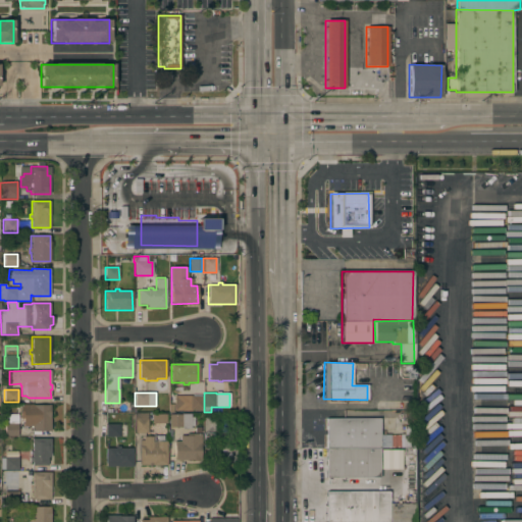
[(190,395),(190,396),(202,396),(202,410),(190,410),(190,411),(174,411),(174,395),(190,395)]
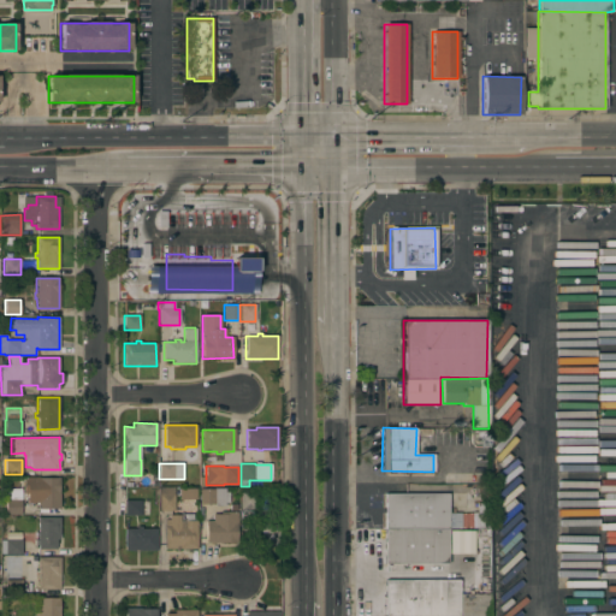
[(59,509),(37,509),(37,503),(27,503),(27,495),(23,495),(23,478),(39,478),(39,479),(59,478),(59,509)]
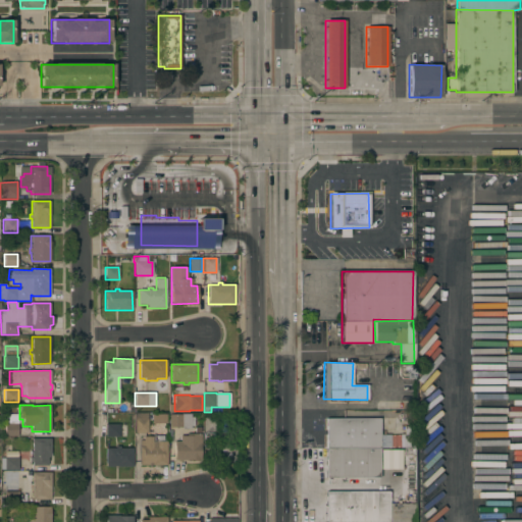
[(147,413),(147,432),(135,432),(135,413),(147,413)]
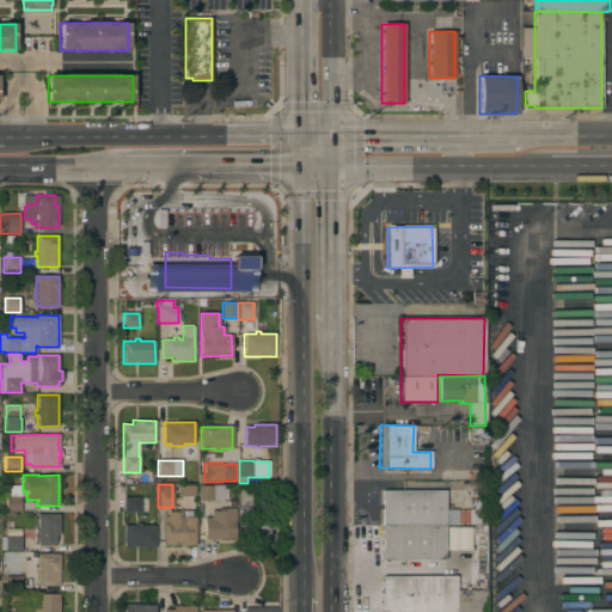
[(213,487),(213,485),(224,485),(224,503),(213,503),(214,501),(199,501),(199,485),(213,487)]
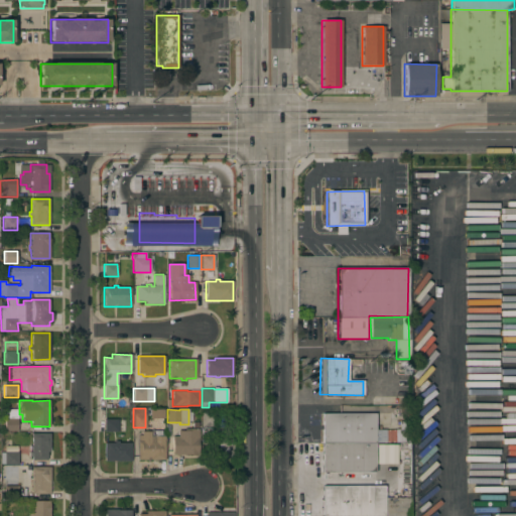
[(17,410),(17,431),(5,431),(5,410),(17,410)]
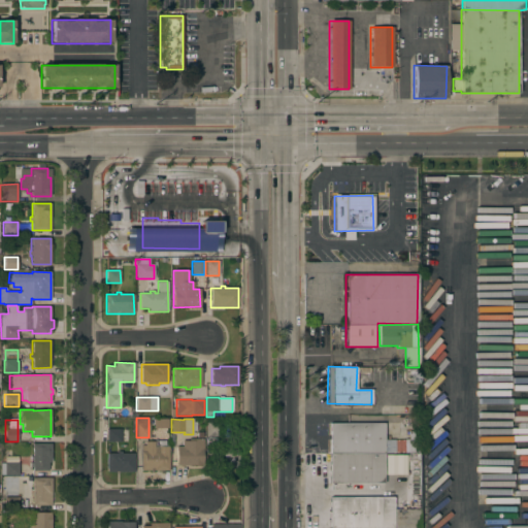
[(219,423),(219,436),(206,436),(206,423),(219,423)]
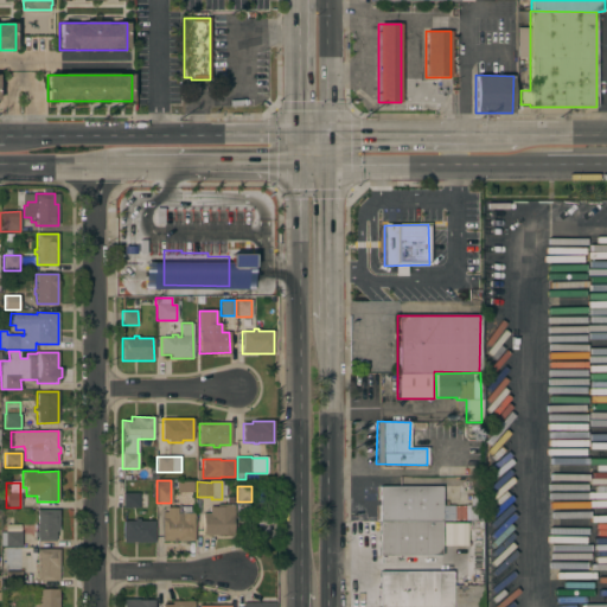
[(139,493),(139,508),(122,508),(122,493),(139,493)]
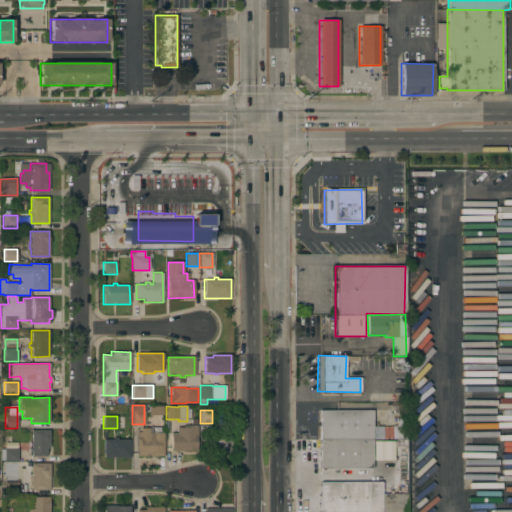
[(197,436),(196,436),(196,451),(171,451),(171,433),(177,433),(177,427),(185,427),(185,426),(197,426),(197,436)]
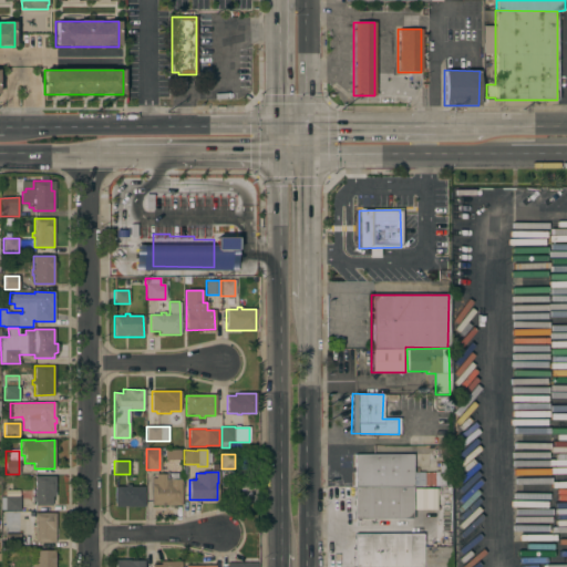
[(181,505),(152,505),(152,478),(155,478),(155,474),(166,474),(166,473),(177,473),(177,480),(181,480),(181,505)]
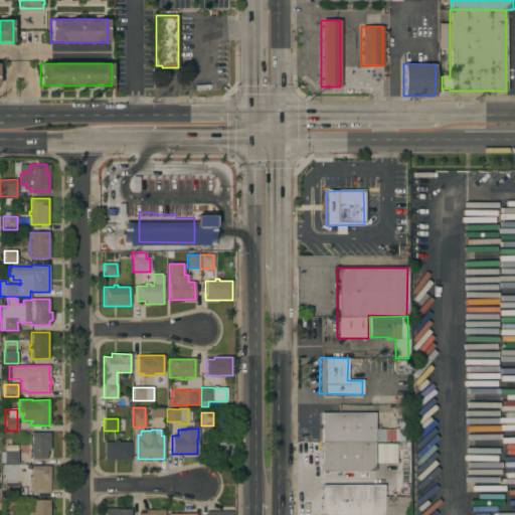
[(31,456),(28,456),(28,449),(29,449),(29,446),(31,446),(31,433),(49,433),(50,451),(46,451),(46,459),(31,460),(31,456)]
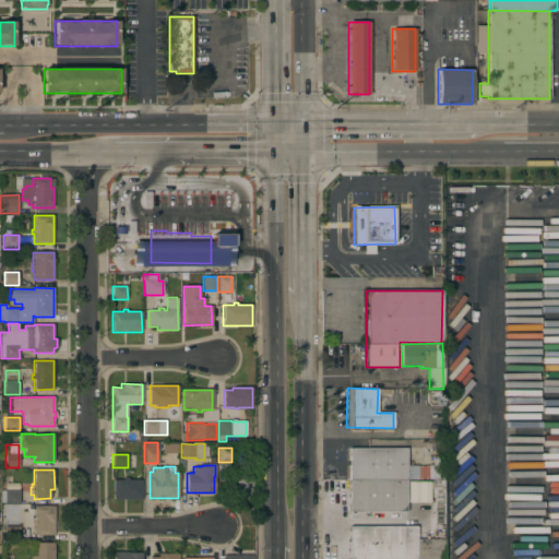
[(142,500),(114,500),(114,496),(113,496),(113,479),(123,479),(123,477),(129,477),(129,479),(142,479),(142,500)]
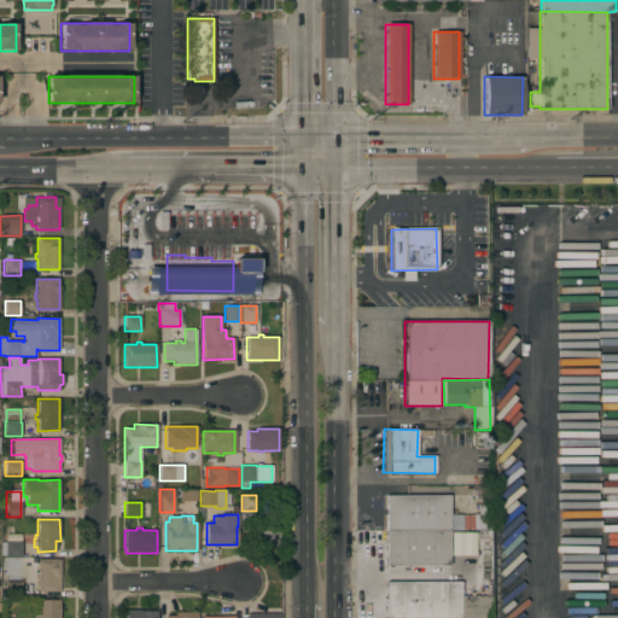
[(474,557),(476,532),(450,532),(449,557),(474,557)]
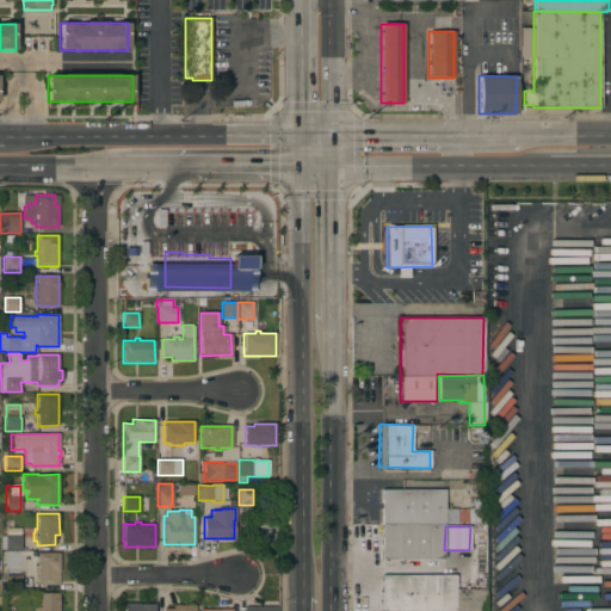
[(20,528),(22,550),(5,550),(5,535),(6,535),(6,528),(20,528)]
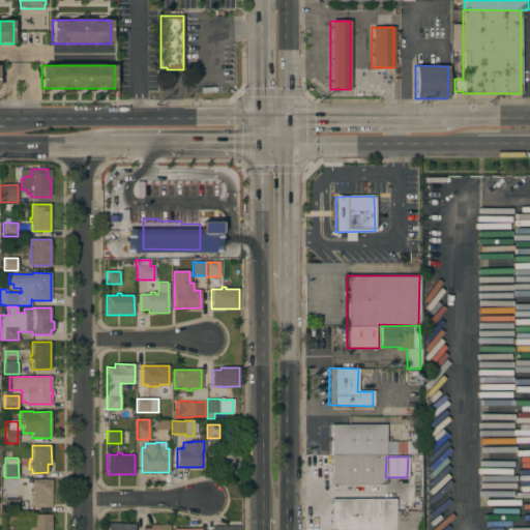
[(52,507),(32,507),(32,505),(26,505),(26,500),(23,500),(23,478),(32,478),(32,479),(52,479),(52,507)]
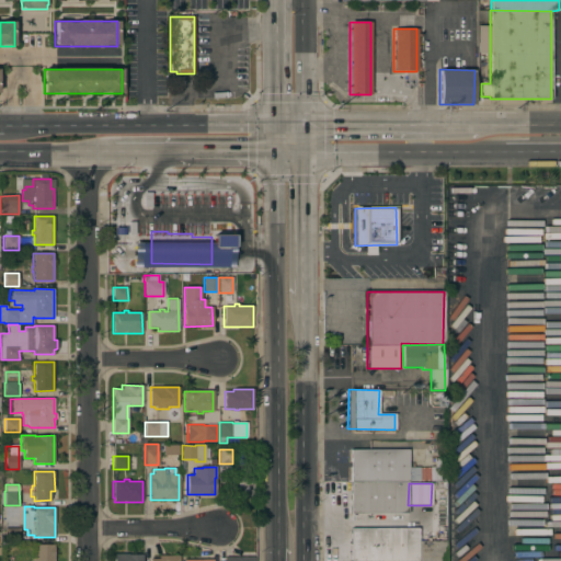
[(20,511),(20,541),(4,541),(4,542),(0,542),(0,531),(4,531),(4,511),(20,511)]
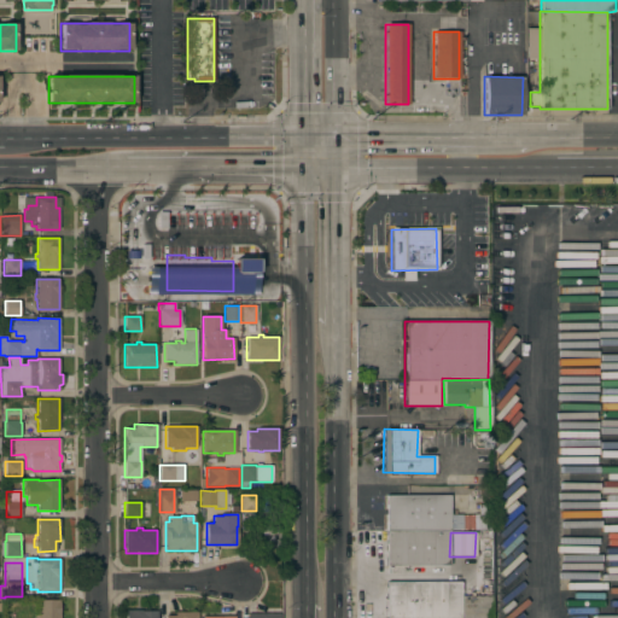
[(489,617),(489,596),(460,596),(460,582),(385,582),(385,617),(489,617)]
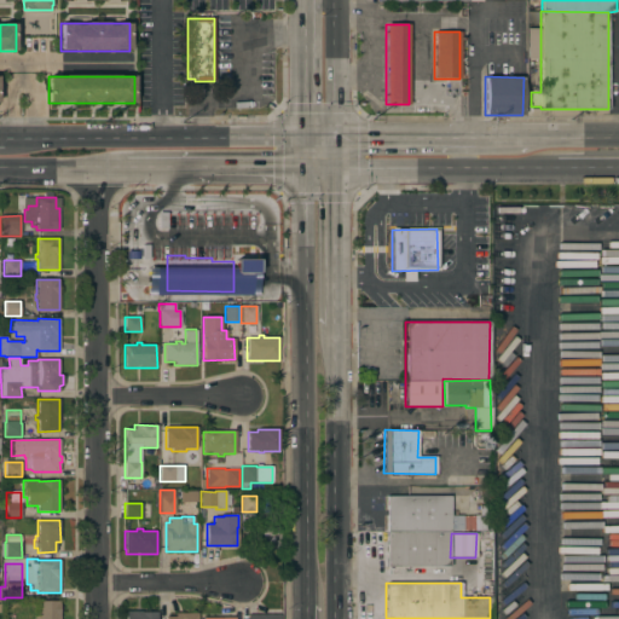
[(59,618),(36,618),(36,615),(39,615),(38,601),(59,601),(59,618)]
